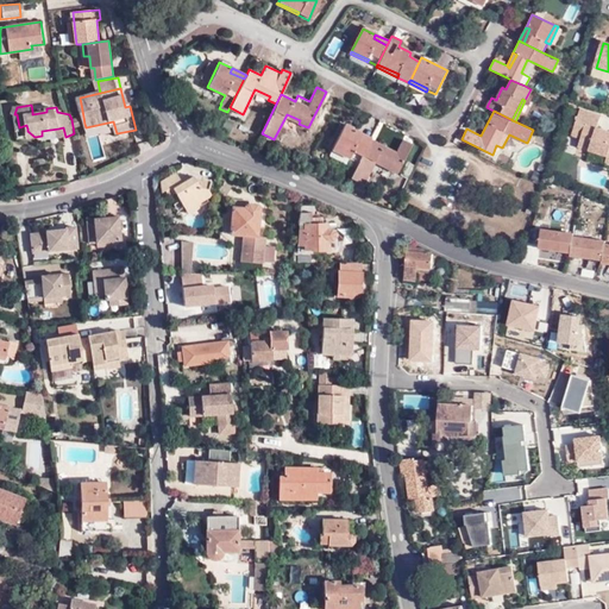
[(586,130),(584,140),(582,149),(608,157),(608,163),(608,133),(600,131),(603,118),(583,111),(578,127),(586,130)]
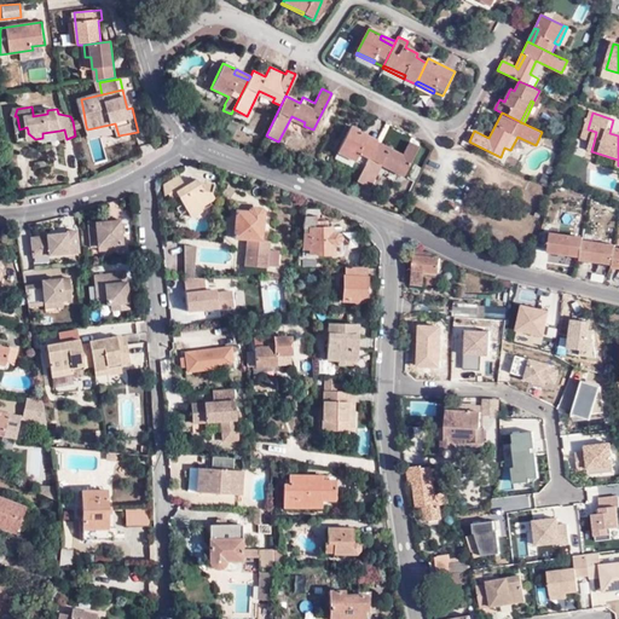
[(290,119),(304,126),(305,122),(291,116),(290,119)]
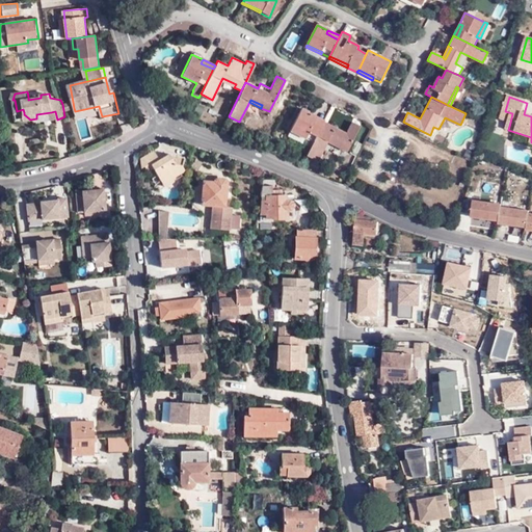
[(304,136),(314,140),(323,122),(299,109),(289,131),(303,138),(304,136)]
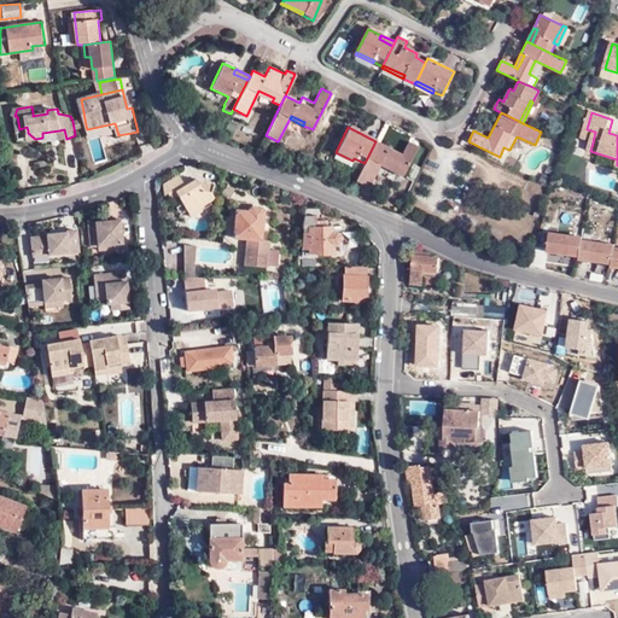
[(583,139),(593,143),(595,132),(587,129),(583,139)]
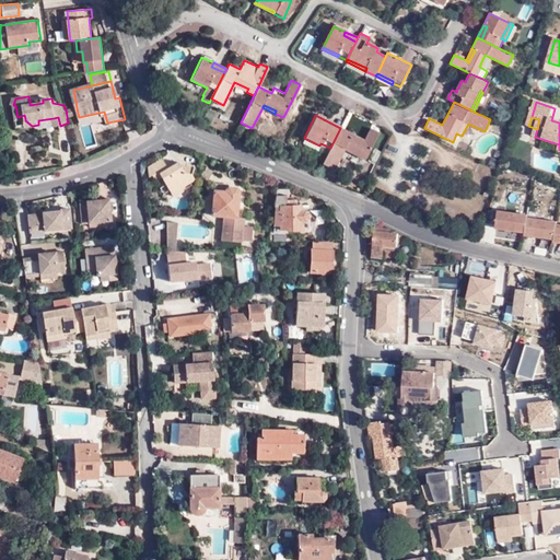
[(350,137),(351,133),(340,128),(330,148),(323,164),(334,170),(343,149),(345,147),(358,153),(357,155),(364,159),(377,132),(369,128),(363,139),(361,142),(350,137)]
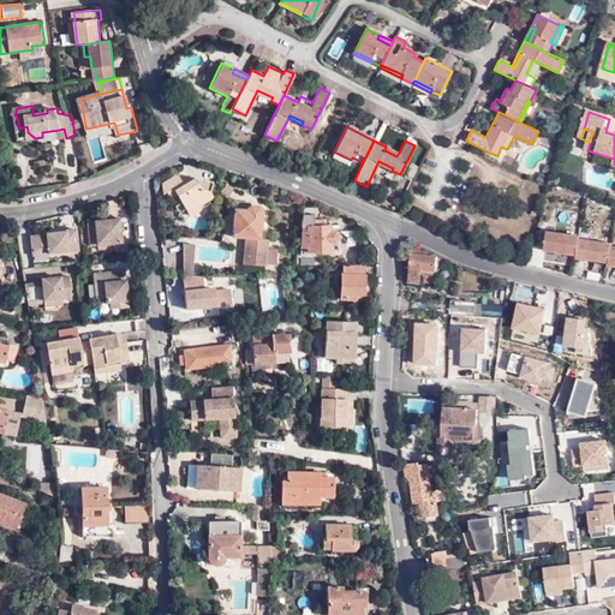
[(396,156),(399,153),(386,147),(384,150),(396,156)]
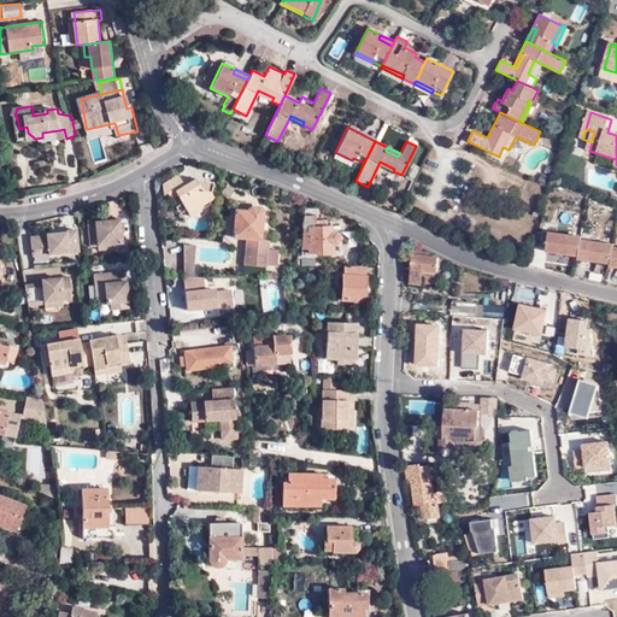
[(352,160),(335,152),(333,157),(350,165),(352,160)]
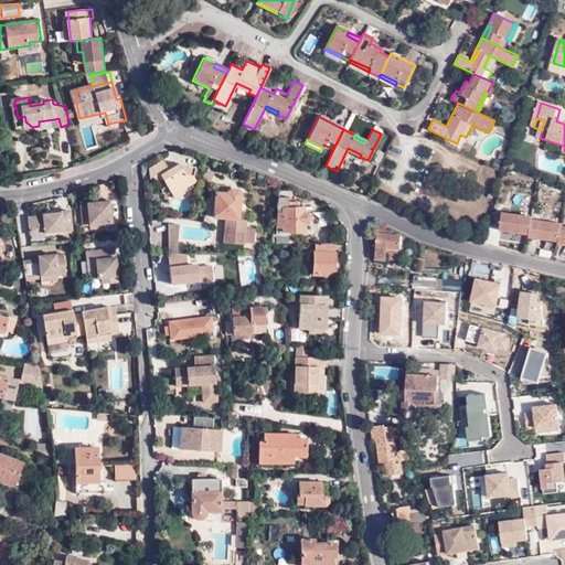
[(153,176),(155,176),(168,168),(162,160),(149,168),(149,179),(153,176)]
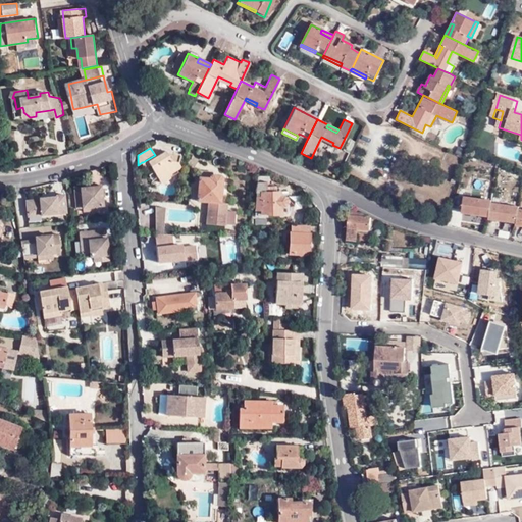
[(167,172),(168,174),(176,169),(180,155),(165,151),(156,156),(148,161),(150,164),(157,177),(167,172)]
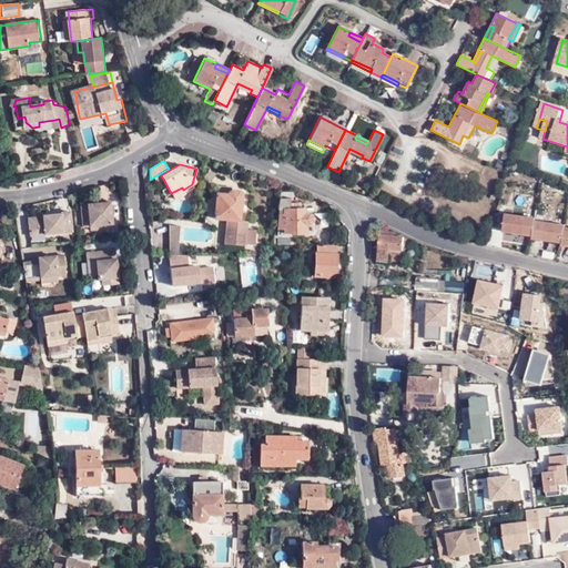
[(161,175),(170,170),(169,169),(155,176),(154,176),(156,182),(163,179),(161,175)]
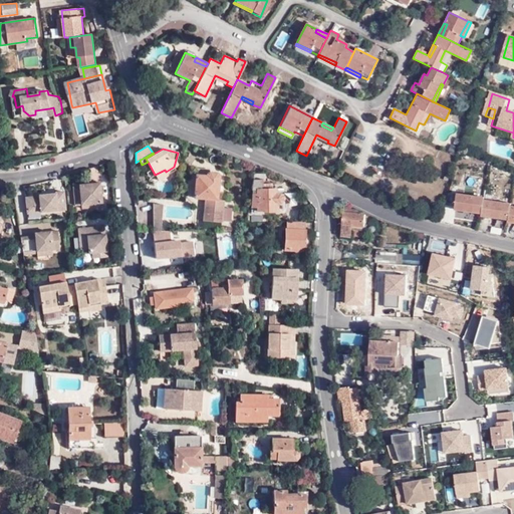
[(167,175),(166,172),(165,170),(155,175),(158,180),(167,175)]
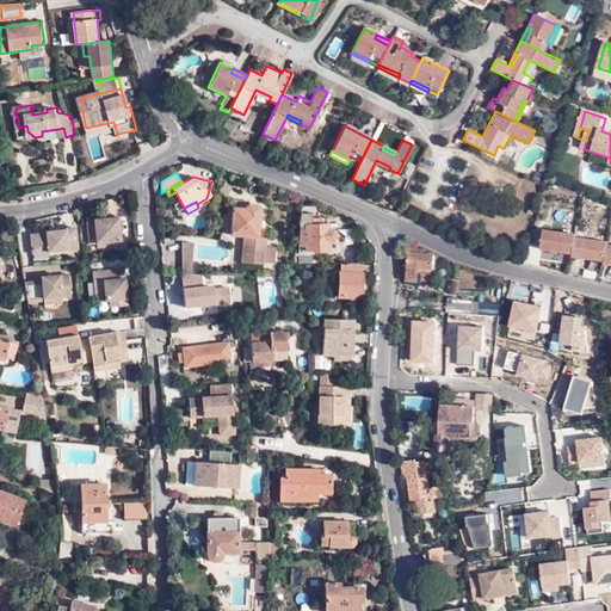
[(245,236),(242,263),(265,264),(265,263),(275,264),(276,247),(266,247),(258,246),(259,239),(261,209),(258,205),(250,205),(246,208),(245,209),(234,209),(232,235),(245,236)]
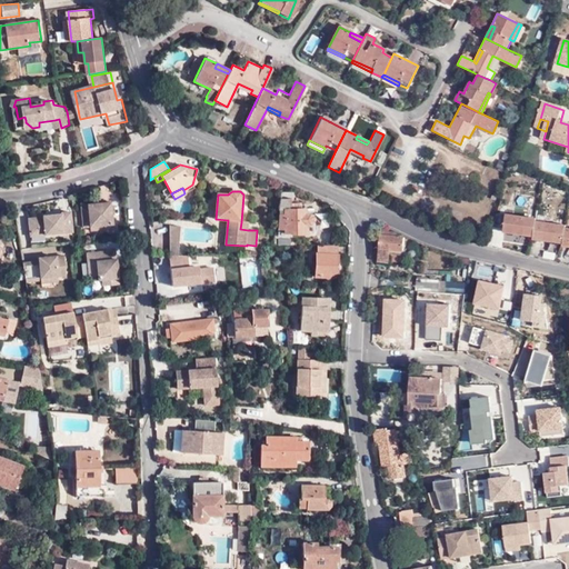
[(295,193),(282,192),(279,211),(285,212),(283,216),(281,216),(279,237),(319,236),(319,223),(316,222),(317,220),(316,217),(318,217),(318,210),(308,210),(308,206),(299,206),(299,201),(295,201),(295,193)]
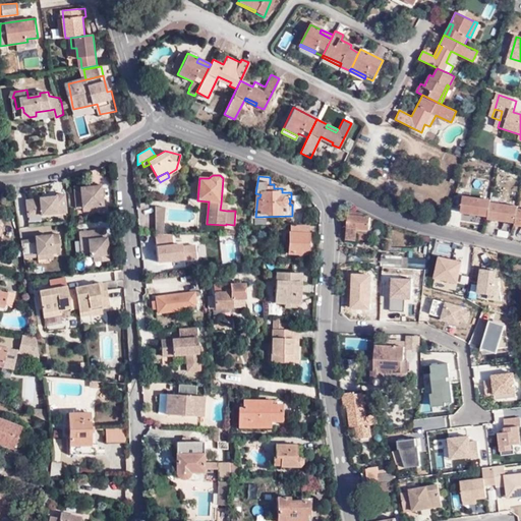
[(76,210),(82,210),(95,208),(95,212),(104,211),(101,186),(93,187),(94,190),(89,191),(89,189),(81,189),(81,191),(74,191),(76,210)]
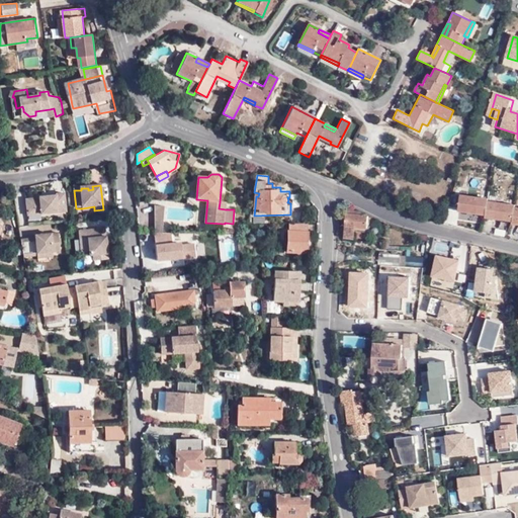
[(488,214),(490,200),(491,198),(464,194),(461,211),(488,214)]
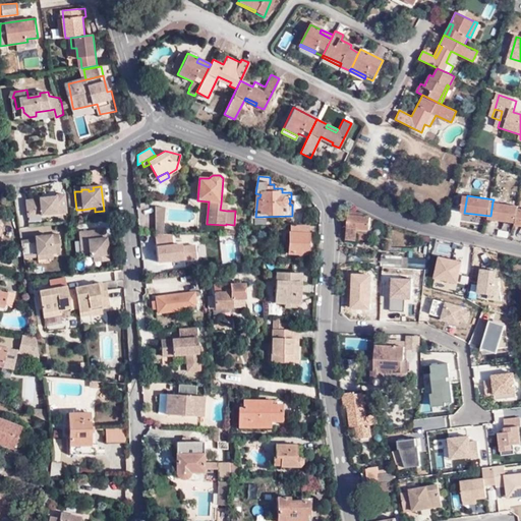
[(42,215),(42,218),(67,215),(65,196),(56,196),(56,198),(48,198),(49,201),(44,203),(44,199),(41,199),(41,200),(26,203),(27,217),(42,215)]
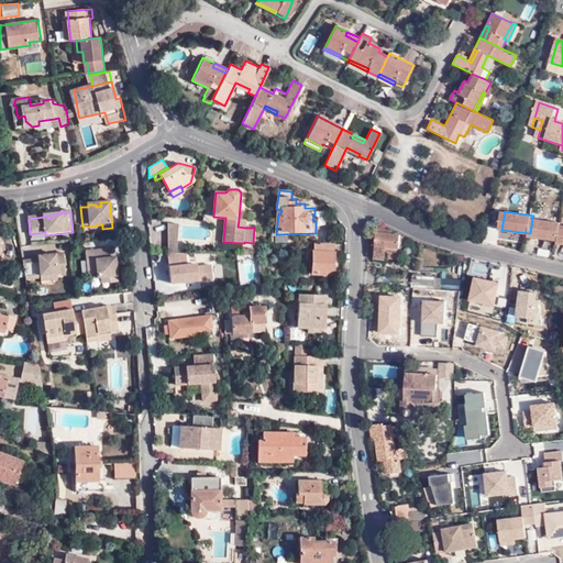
[(560,240),(562,223),(562,222),(532,218),(530,233),(530,236),(560,240)]
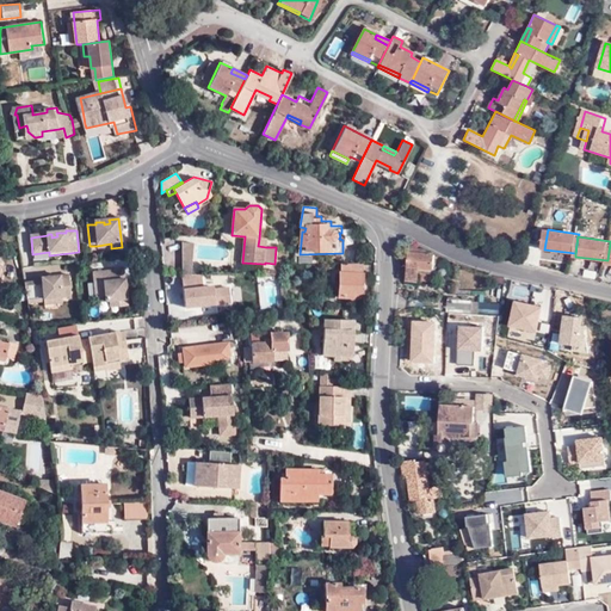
[(183,244),(183,275),(191,275),(195,244),(183,244)]
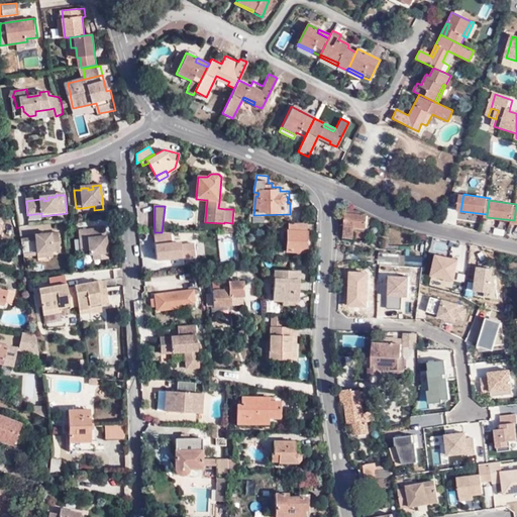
[(353,232),(367,232),(368,214),(360,214),(362,211),(357,210),(345,209),(344,238),(354,238),(353,232)]
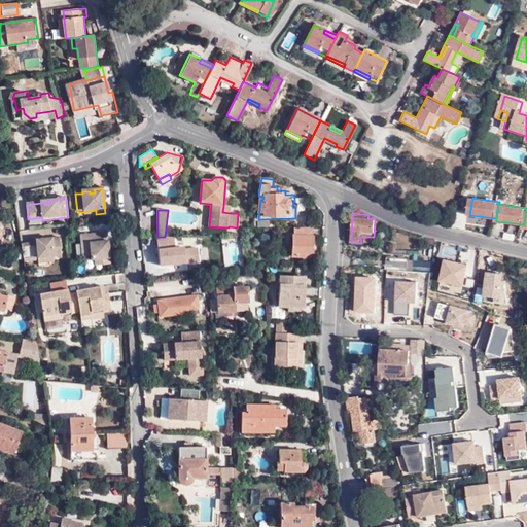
[(312,237),(312,227),(299,227),(297,236),(295,236),(294,257),(303,257),(303,259),(308,259),(308,258),(313,258),(314,238),(312,237)]
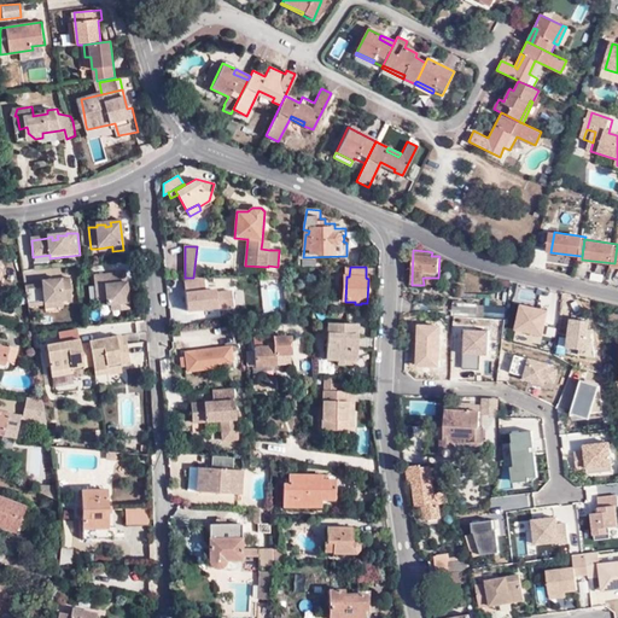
[(97,278),(97,287),(103,286),(104,301),(108,301),(109,307),(112,305),(120,304),(121,312),(132,310),(129,290),(126,291),(124,285),(128,284),(127,274),(97,278)]
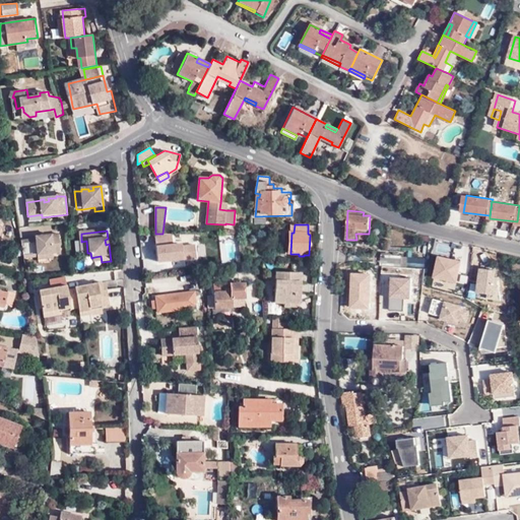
[(22,245),(25,259),(39,258),(47,257),(47,255),(55,253),(62,252),(60,235),(43,237),(43,243),(22,245)]
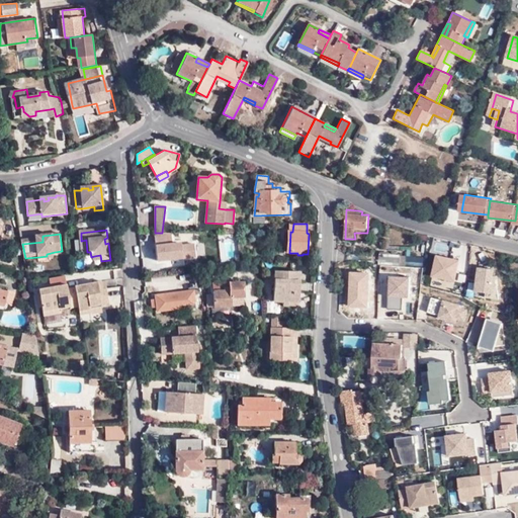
[(195,257),(194,240),(154,242),(155,259),(195,257)]
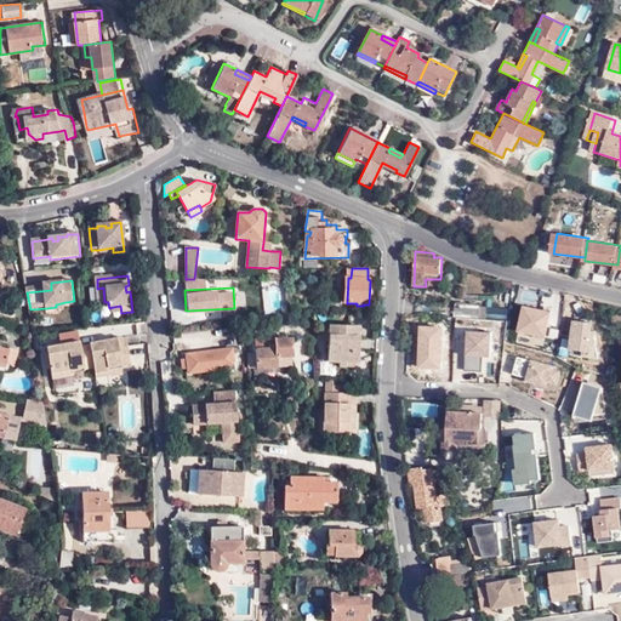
[(510,330),(510,319),(490,318),(490,329),(510,330)]
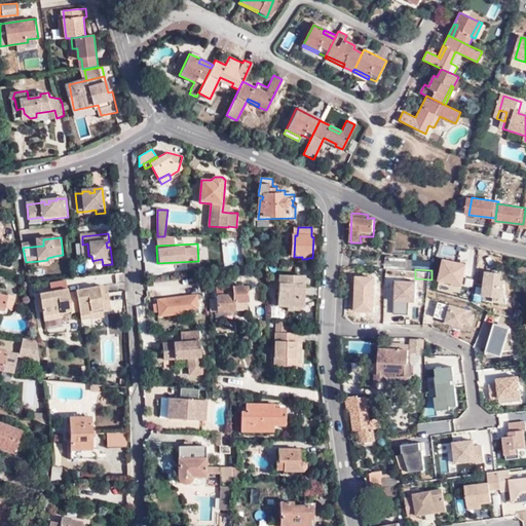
[(289,306),(289,310),(302,310),(304,278),(280,276),(278,306),(289,306)]
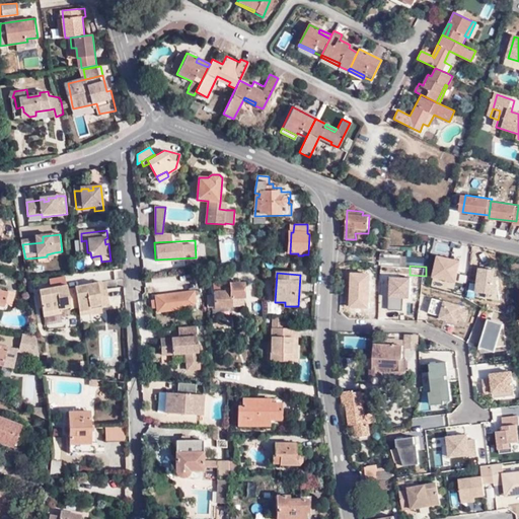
[(466,307),(466,298),(498,298),(498,279),(456,277),(455,307),(466,307)]
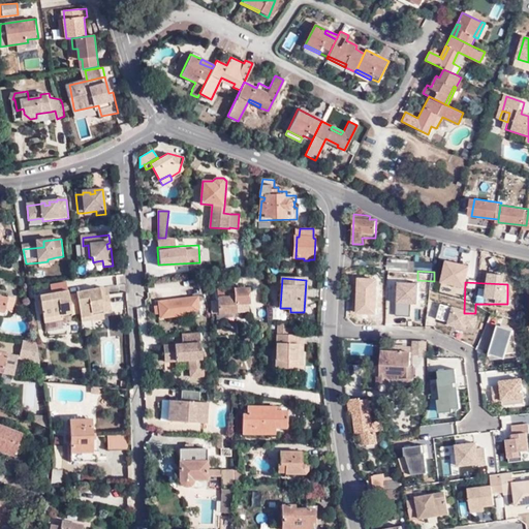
[(104,286),(78,292),(78,294),(82,313),(83,317),(94,315),(94,313),(113,309),(111,299),(107,300),(106,294),(104,286)]
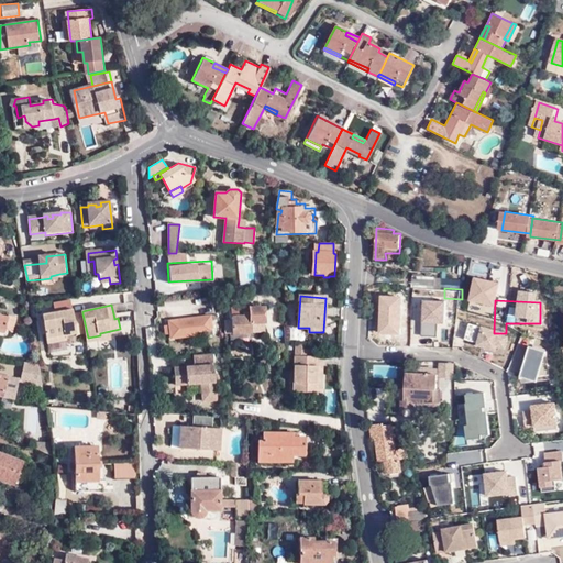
[(252,308),(251,318),(233,318),(234,334),(254,334),(254,323),(266,323),(266,309),(252,308)]
